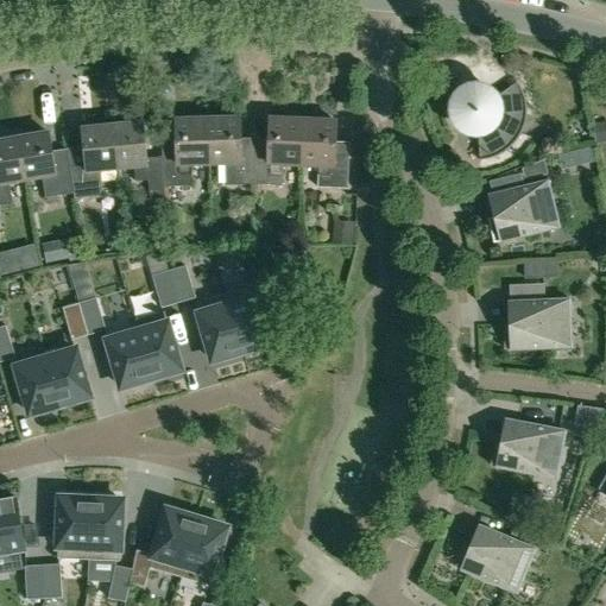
[(519,84),(516,79),(506,87),(494,94),(492,90),(488,87),(484,86),(479,83),(474,83),(469,83),(465,84),(461,87),(456,90),(454,94),(452,98),(449,102),(449,107),(449,112),(450,117),(452,121),(455,125),(458,128),(462,131),(467,133),(471,133),(477,133),(477,159),(485,158),(491,156),(498,153),(504,149),(510,144),(515,139),(518,132),(522,126),(523,119),(524,112),(524,105),(524,98),(522,92),(519,84)]
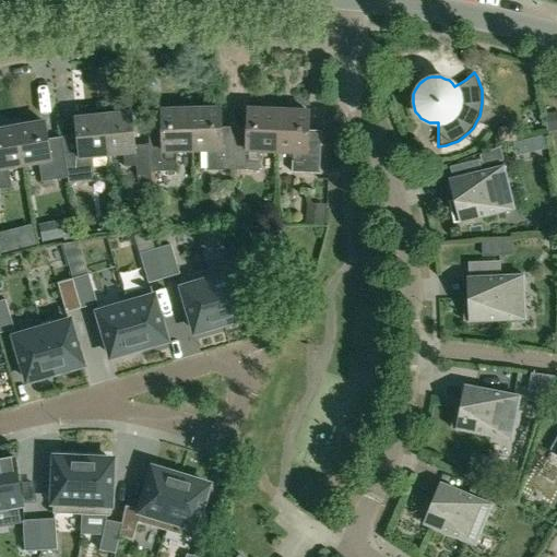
[(176,169),(176,149),(191,147),(190,107),(161,108),(162,139),(149,140),(149,143),(151,170),(176,169)]
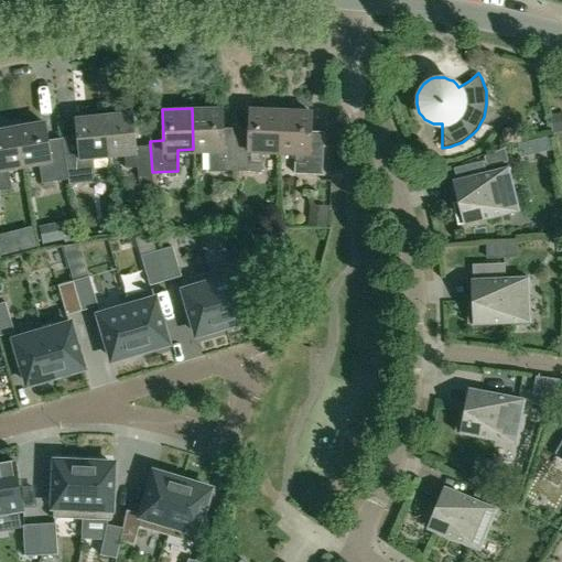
[(222,108),(192,108),(193,149),(202,149),(203,166),(208,166),(208,170),(236,169),(236,138),(224,138),(222,108)]
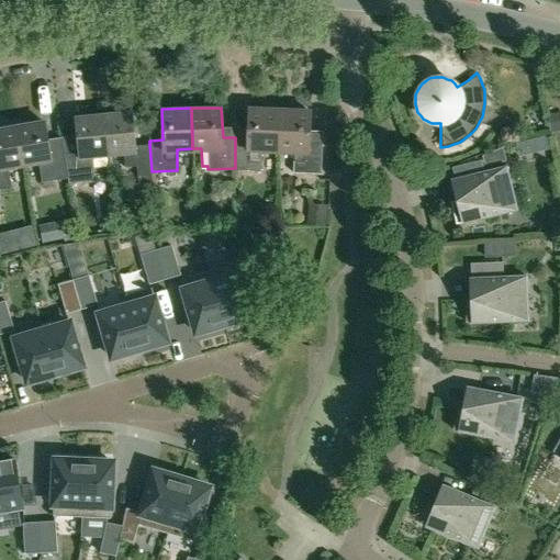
[(261,148),(278,149),(280,109),(248,108),(248,137),(235,137),(235,168),(259,169),(261,148)]
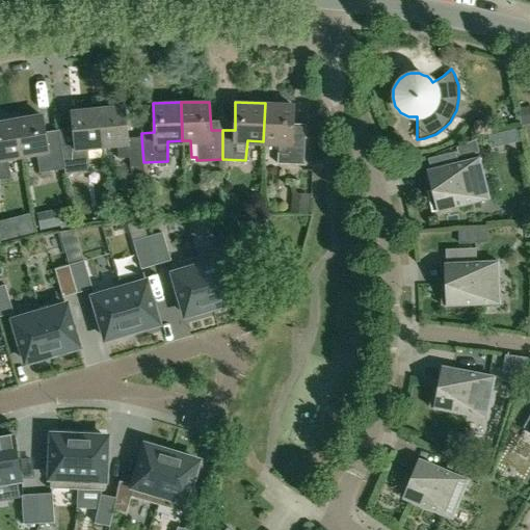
[(294,104),(265,103),(263,141),(277,141),(277,161),(303,162),(306,134),(293,133),(294,104)]
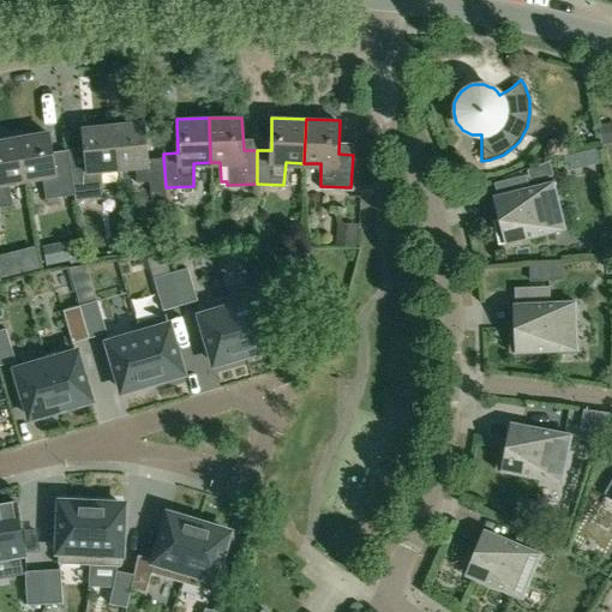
[(597,123),(599,143),(611,141),(611,121),(611,119),(597,123)]
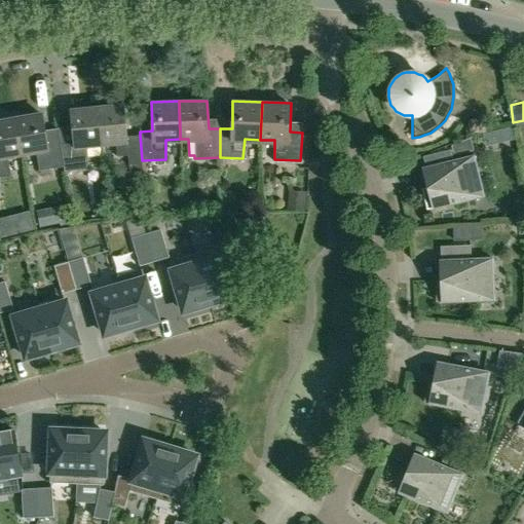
[(124,104),(98,106),(102,145),(115,144),(117,155),(128,154),(129,163),(142,163),(142,160),(140,135),(126,136),(124,104)]
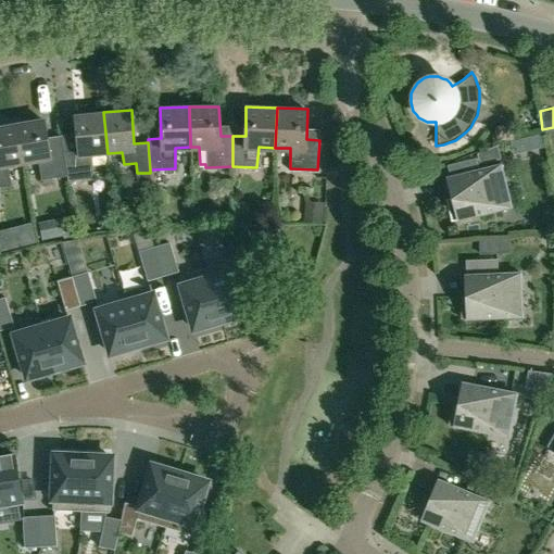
[(78,148),(64,150),(67,175),(68,179),(93,177),(91,154),(108,153),(103,112),(74,114),(78,148)]
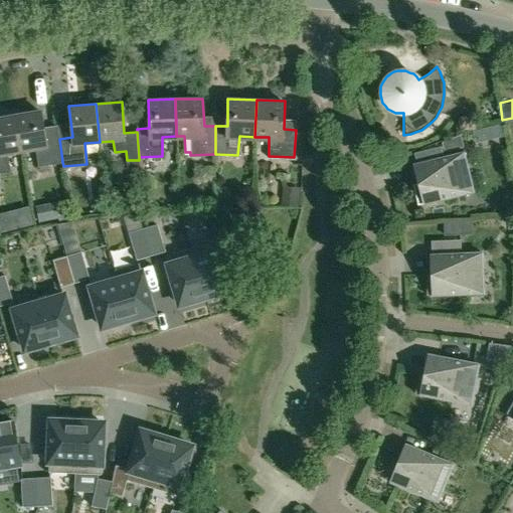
[(41,111),(16,115),(22,151),(38,148),(41,166),(62,162),(59,139),(58,134),(45,136),(41,111)]
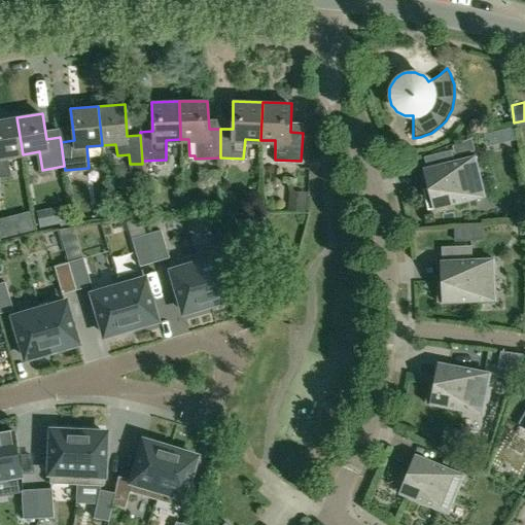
[(0,177),(9,175),(7,156),(23,154),(16,117),(0,120),(0,177)]
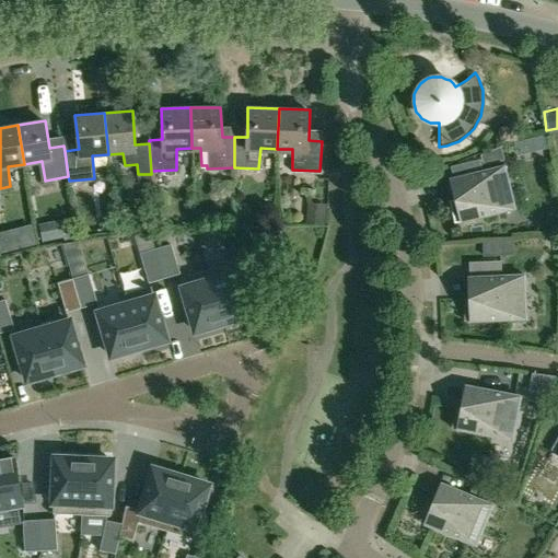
[(529,137),(532,150),(545,147),(543,134),(529,137)]
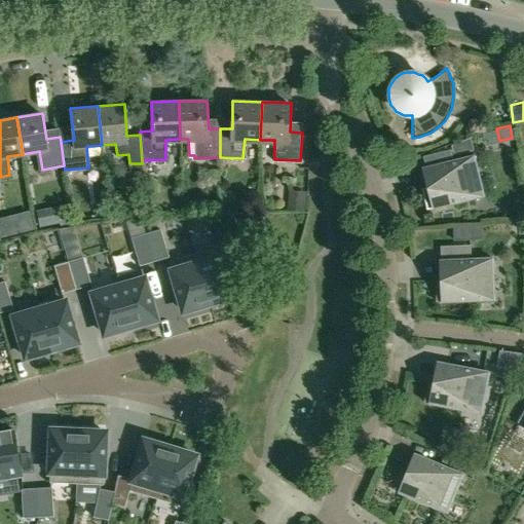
[(449,144),(452,153),(473,148),(469,135),(449,144)]
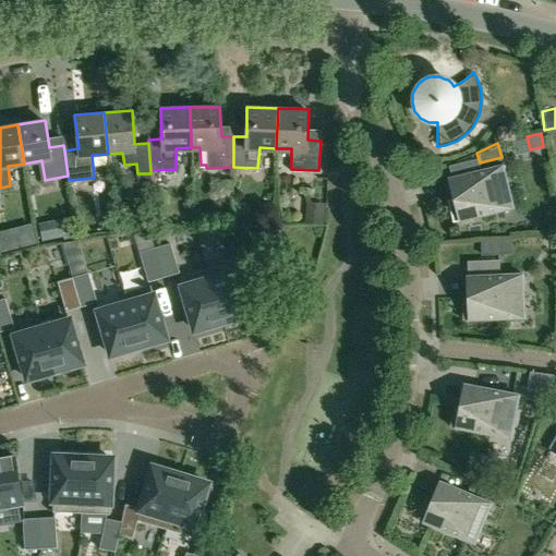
[(509,206),(499,165),(449,177),(454,196),(447,197),(452,219),(509,206)]
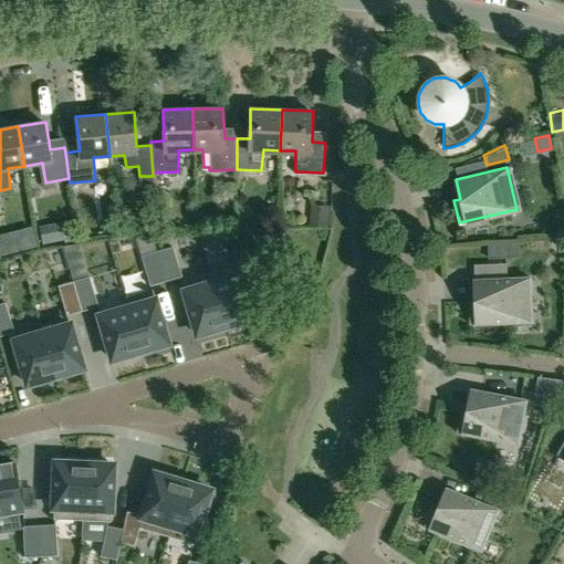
[(309,202),(307,223),(326,227),(329,205),(309,202)]
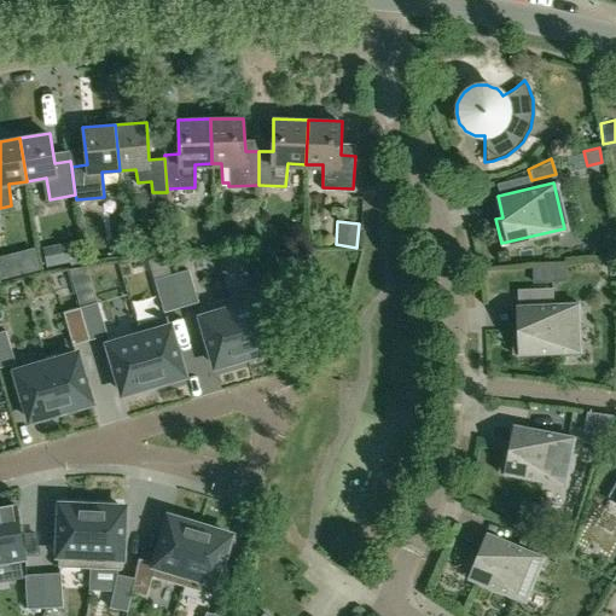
[(187,268),(169,273),(172,280),(179,306),(196,300),(189,274),(187,268)]
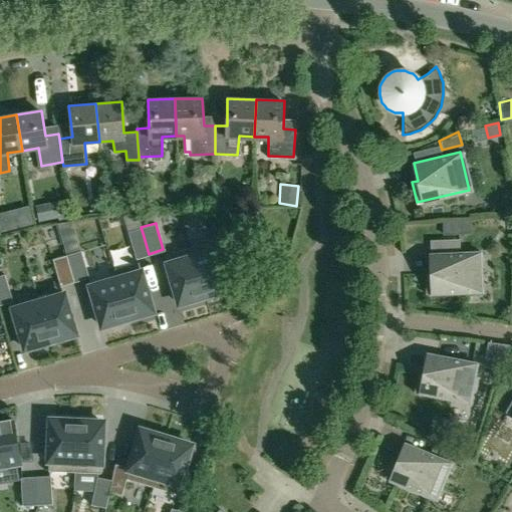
[(141,227),(126,231),(129,237),(135,258),(149,254),(143,233),(141,227)]
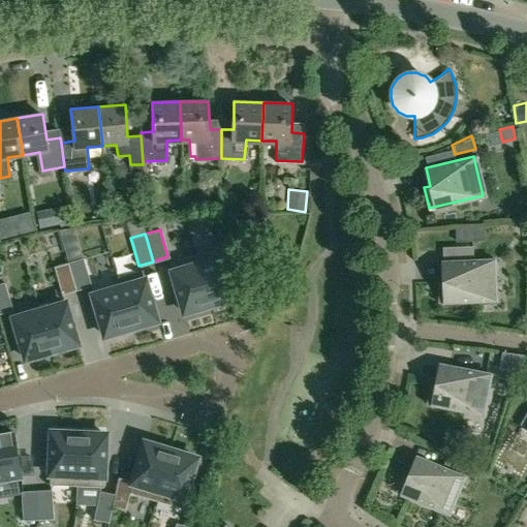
[(218,247),(194,254),(196,264),(210,308),(226,303),(226,300),(235,297),(231,285),(233,284),(229,275),(243,271),(235,242),(218,247)]
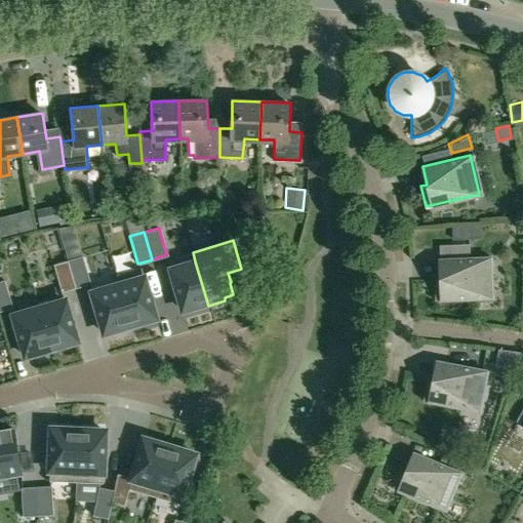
[(168,259),(167,259),(167,260),(170,269),(174,285),(173,286),(177,298),(178,297),(182,310),(191,307),(191,309),(191,310),(208,306),(195,262),(193,252),(168,259)]
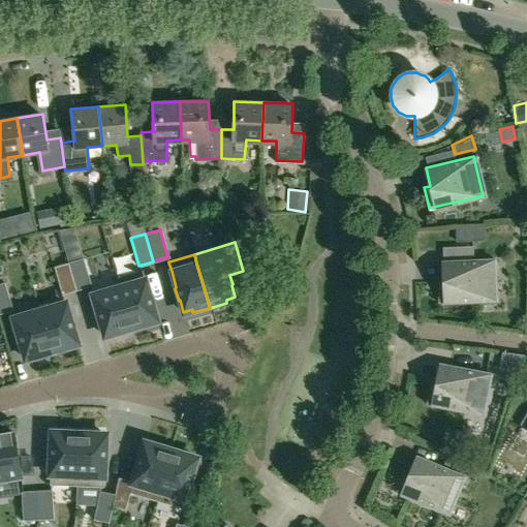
[(67,262),(75,290),(90,286),(82,258),(67,262)]
